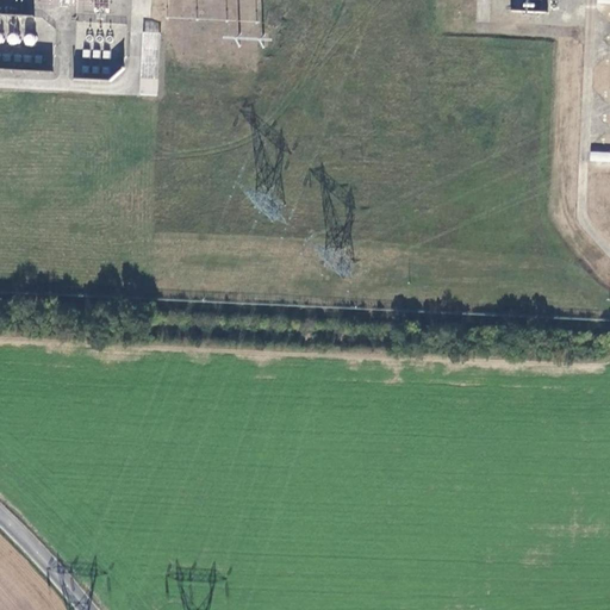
[(0,0),(0,67),(42,69),(42,56),(0,54),(0,14),(31,16),(31,0),(0,0)]
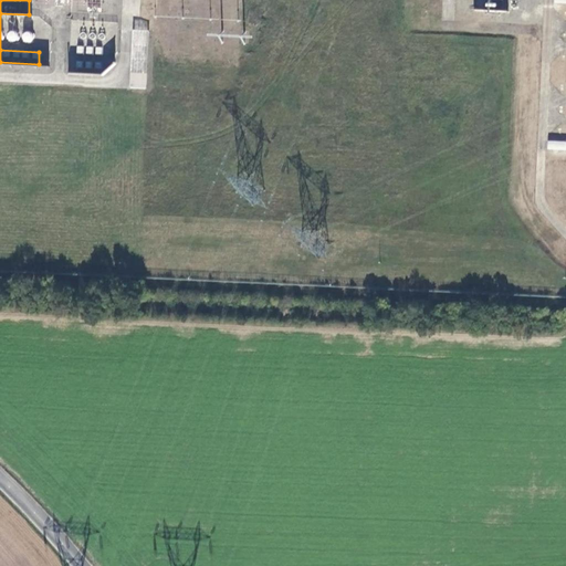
[(474,0),(474,10),(505,11),(505,0),(474,0)]
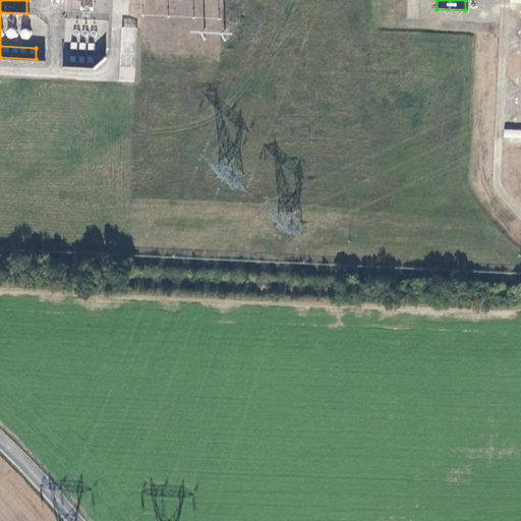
[(124,17),(120,80),(133,80),(137,18),(124,17)]
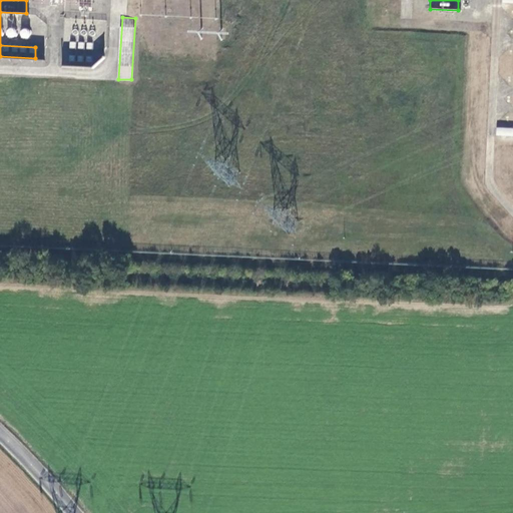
[(21,28),(20,37),(29,38),(30,29),(21,28)]
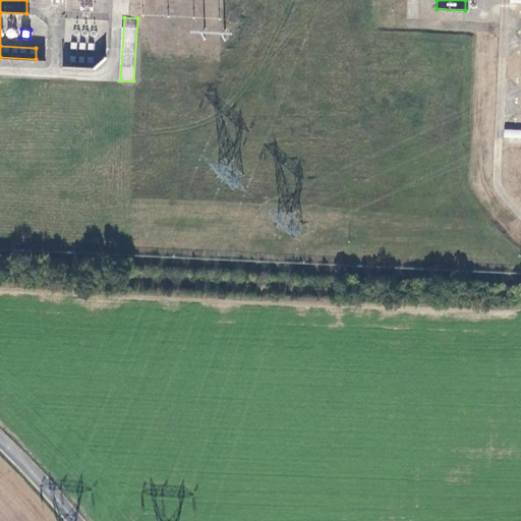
[(64,42),(62,66),(100,69),(101,58),(94,58),(95,45),(64,42)]
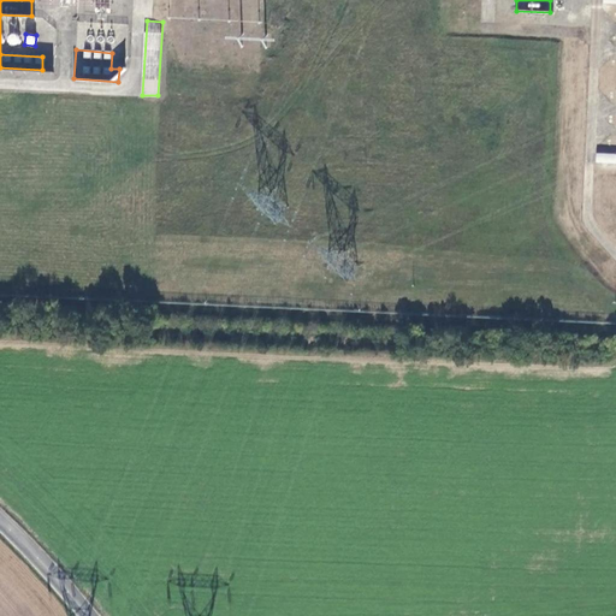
[(615,154),(598,153),(598,164),(615,164),(615,154)]
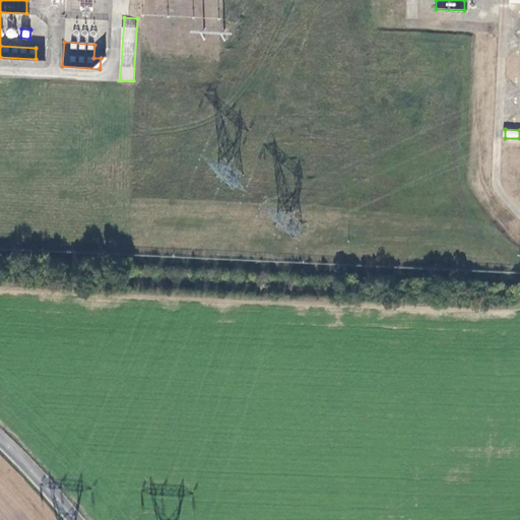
All buildings are outlined.
